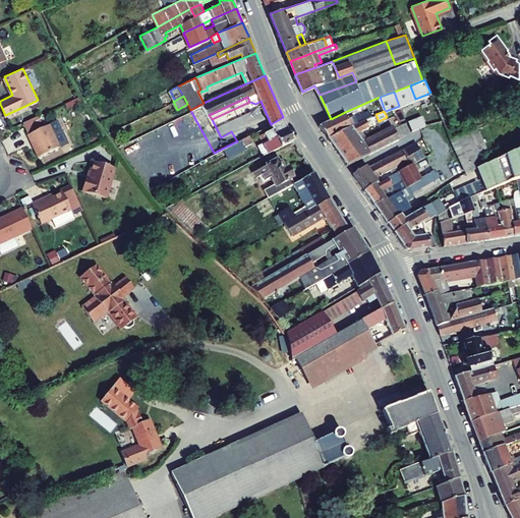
[(320,124),(328,136),(366,118),(363,112),(355,115),(355,114),(347,118),(345,112),(331,119),(320,124)]
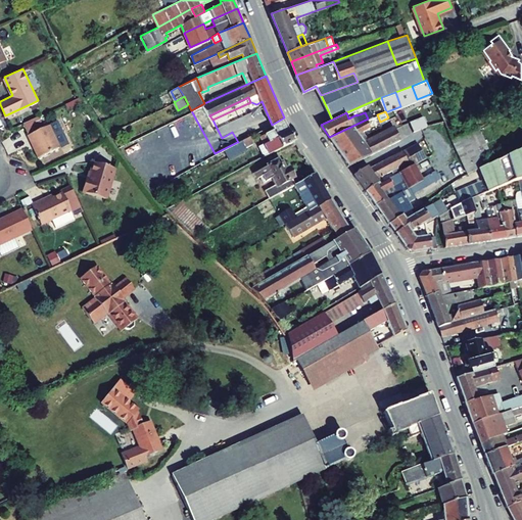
[(44,126),(38,114),(24,122),(29,133),(28,133),(32,142),(33,141),(40,155),(67,142),(57,120),(44,126)]
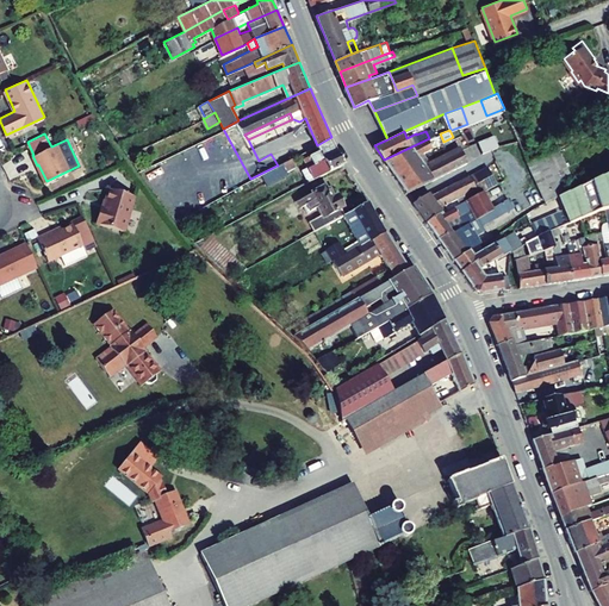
[(468,161),(463,148),(433,162),(424,166),(417,155),(424,151),(443,142),(440,133),(429,138),(384,160),(406,192),(468,161)]
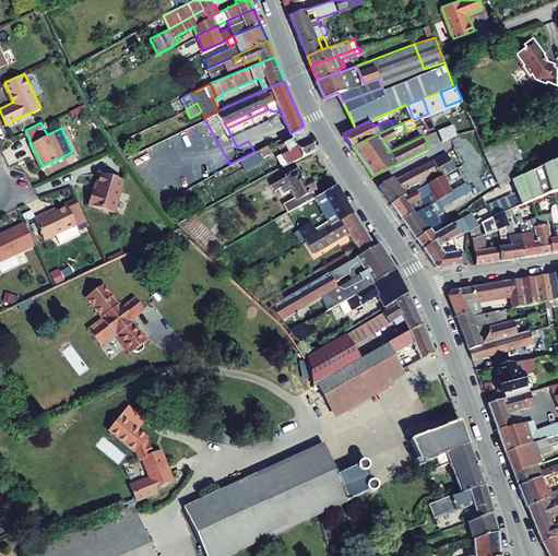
[(439,128),(442,139),(458,132),(453,122),(439,128)]
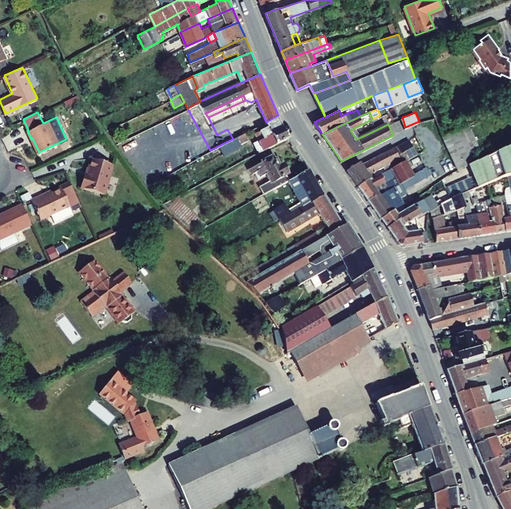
[(278,115),(266,122),(268,125),(255,132),(259,139),(254,142),(259,151),(289,137),(278,115)]
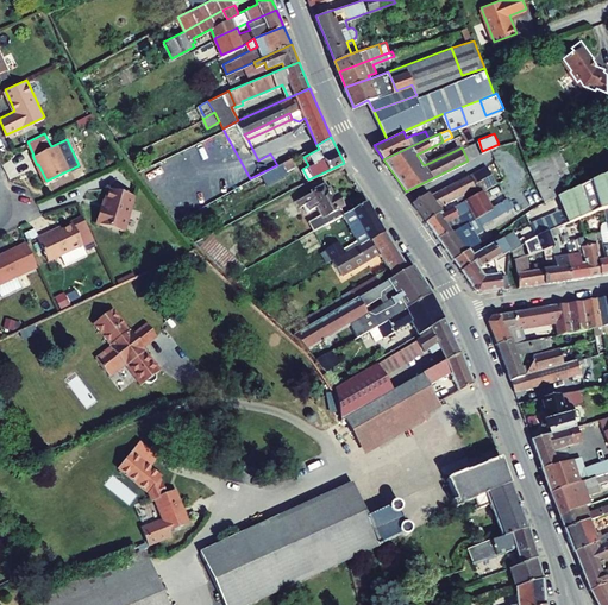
[(558,147),(549,151),(565,190),(575,187),(558,147)]
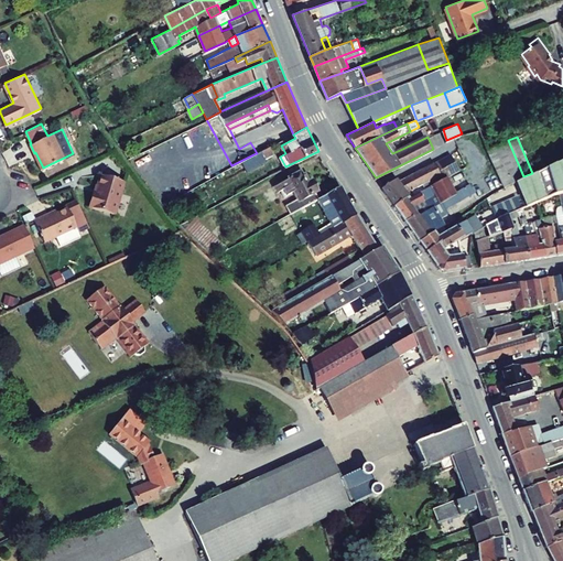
[(400,150),(392,140),(386,143),(392,153),(400,150)]
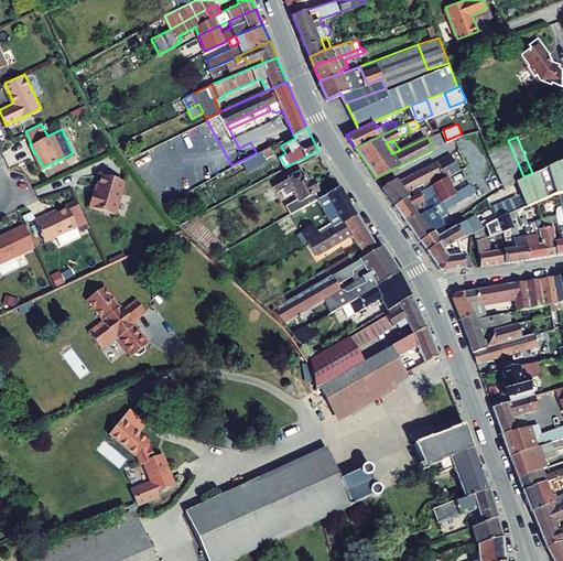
[(505,185),(516,180),(523,176),(508,140),(488,149),(505,185)]
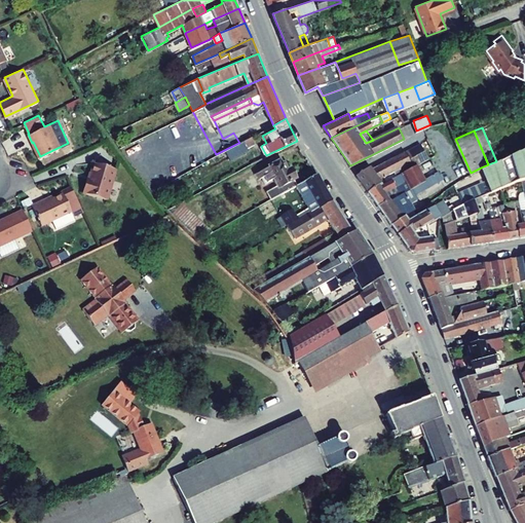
[(246,148),(255,143),(256,140),(254,136),(245,140),(246,144),(244,145),(245,147),(246,148)]
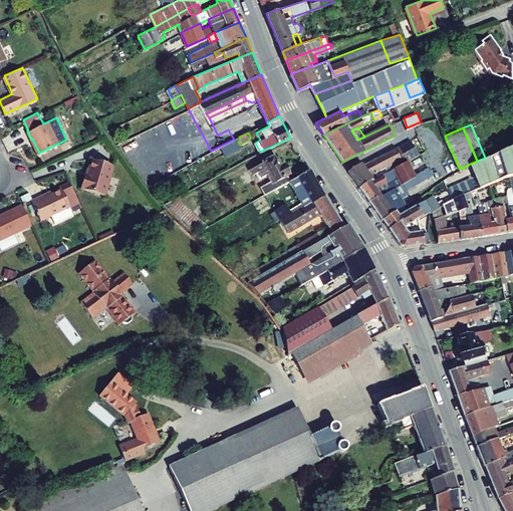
[(381,168),(386,166),(388,171),(408,160),(420,153),(412,139),(376,157),(381,168)]
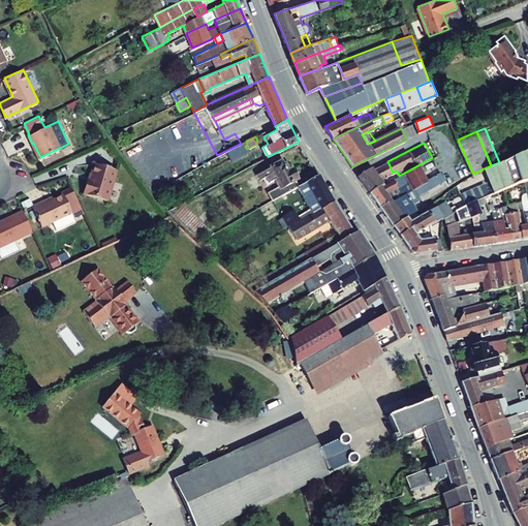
[(491,165),(484,168),(494,192),(521,181),(525,180),(527,179),(527,149),(499,162),(491,165)]
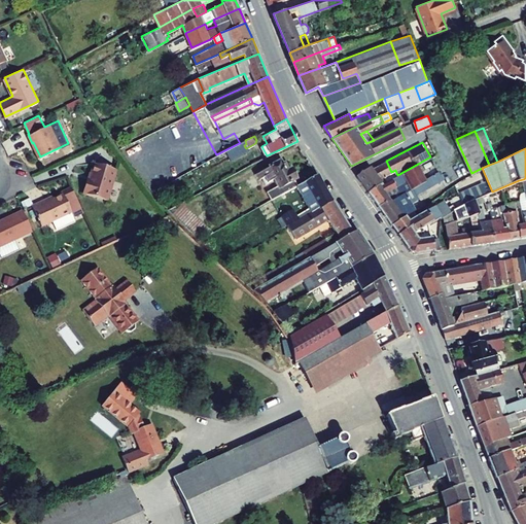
[(418,164),(420,167),(431,161),(432,162),(439,160),(435,154),(430,156),(418,164)]
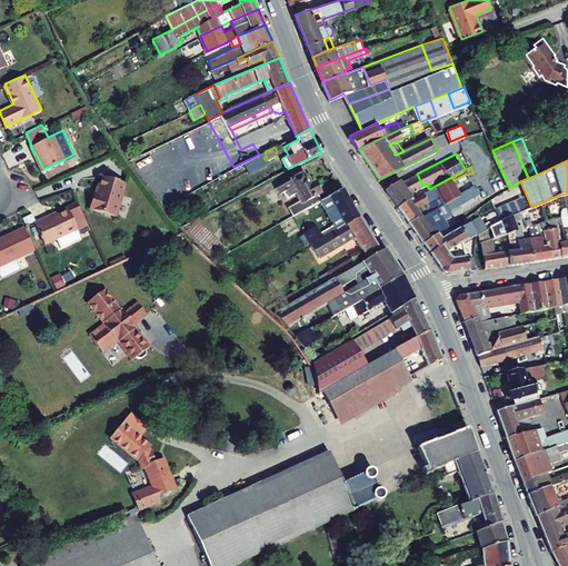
[(289,206),(294,215),(305,208),(322,199),(319,194),(320,192),(319,191),(320,188),(318,184),(315,182),(315,181),(310,184),(307,176),(305,177),(302,172),(278,186),(281,192),(285,190),(288,197),(297,192),(301,199),(289,206)]
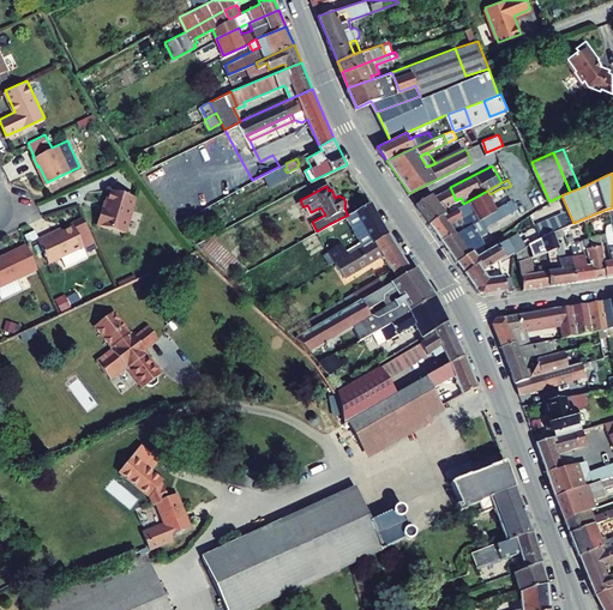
[(126,231),(137,195),(110,187),(106,206),(102,206),(97,223),(126,231)]
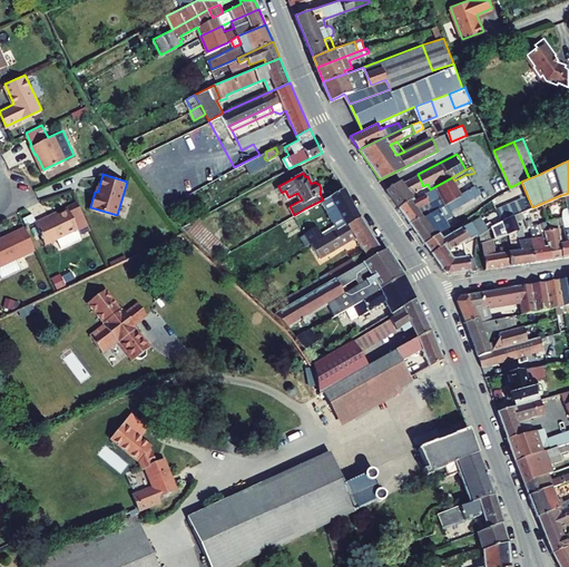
[(408,179),(413,192),(423,186),(418,174),(408,179)]
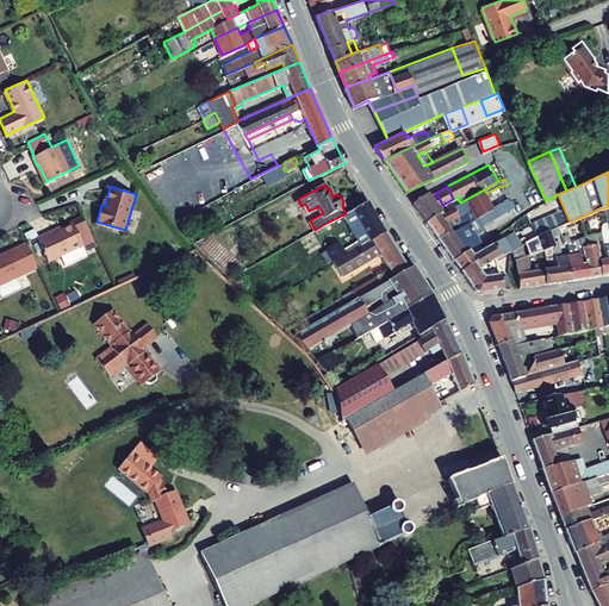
[(493,207),(493,206),(486,193),(484,189),(460,202),(443,211),(442,210),(427,220),(439,237),(452,229),(453,231),(493,207)]
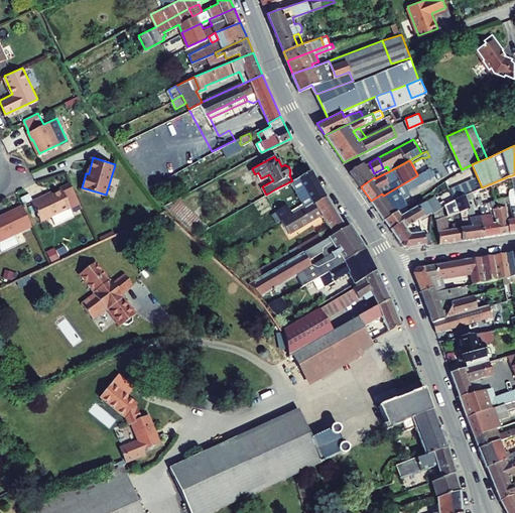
[(363,161),(350,170),(361,186),(374,177),(372,174),(374,173),(369,162),(365,164),(363,161)]
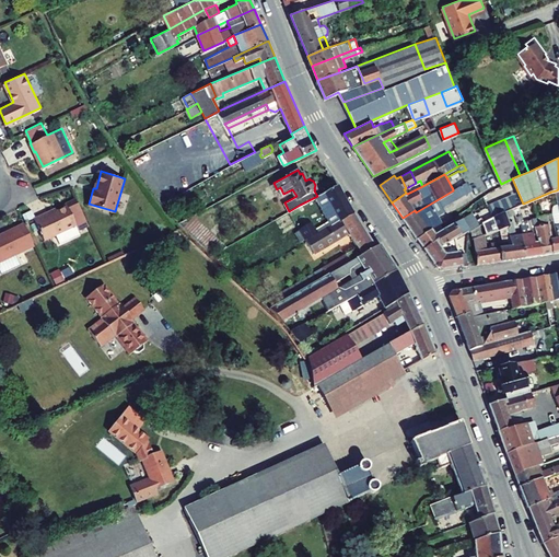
[(332,224),(354,212),(338,184),(318,195),(317,196),(300,205),(304,211),(321,202),(328,219),(316,227),(312,220),(300,228),(306,239),(332,223),(332,224)]
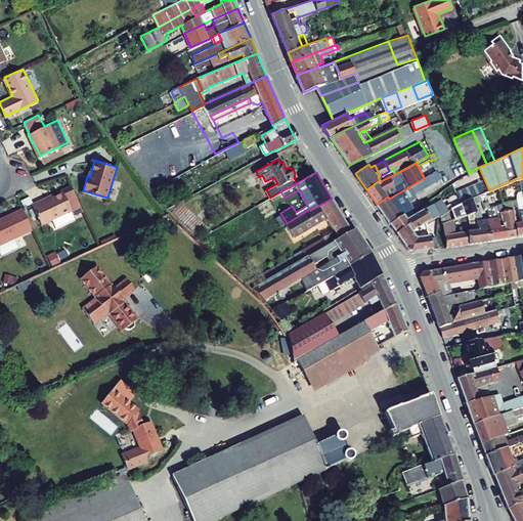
[(403,213),(413,208),(409,201),(418,197),(416,192),(438,179),(434,172),(424,177),(424,178),(389,199),(388,197),(377,204),(390,222),(403,213)]
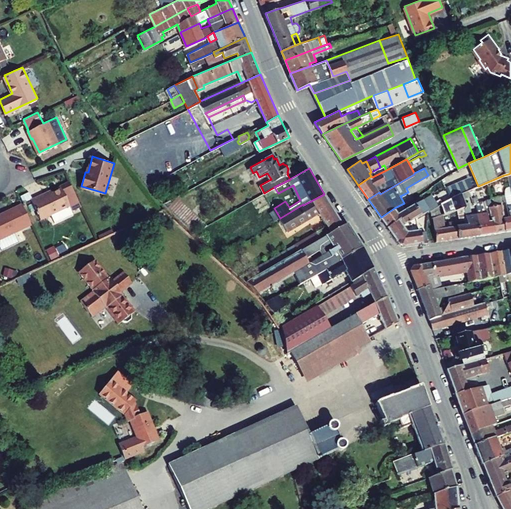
[(452,193),(474,187),(471,176),(449,182),(452,193)]
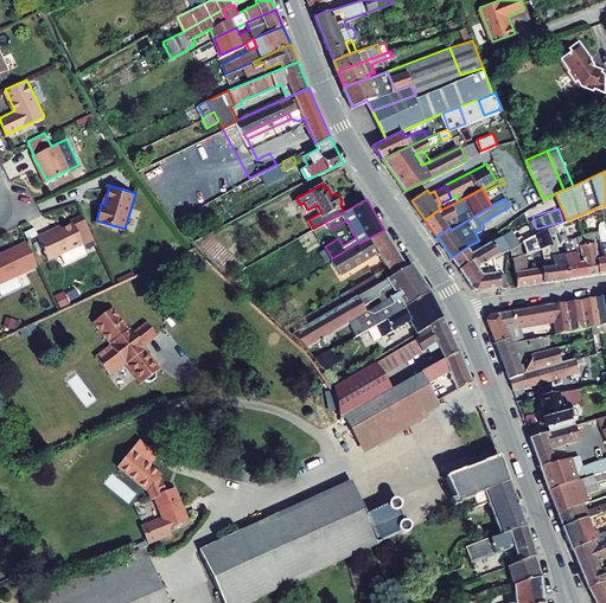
[(53,228),(37,235),(49,258),(62,252),(83,242),(85,248),(96,242),(83,213),(71,218),(72,222),(55,230),(53,228)]
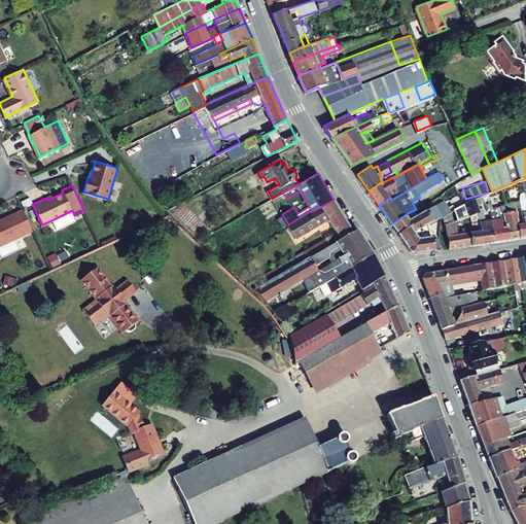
[(282,193),(272,199),(276,205),(286,199),(282,193)]
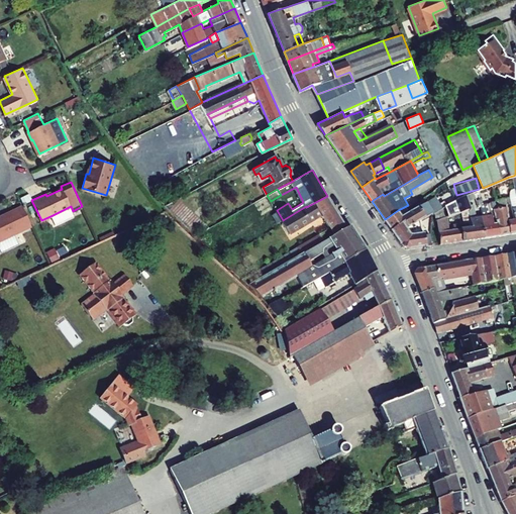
[(484,203),(478,189),(474,191),(476,196),(479,205),(482,204),(484,213),(482,213),(486,236),(500,234),(492,201),(484,203)]
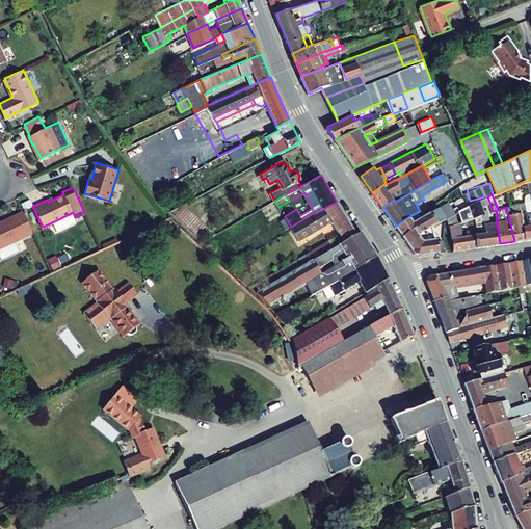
[(482,205),(489,202),(487,196),(480,200),(482,205)]
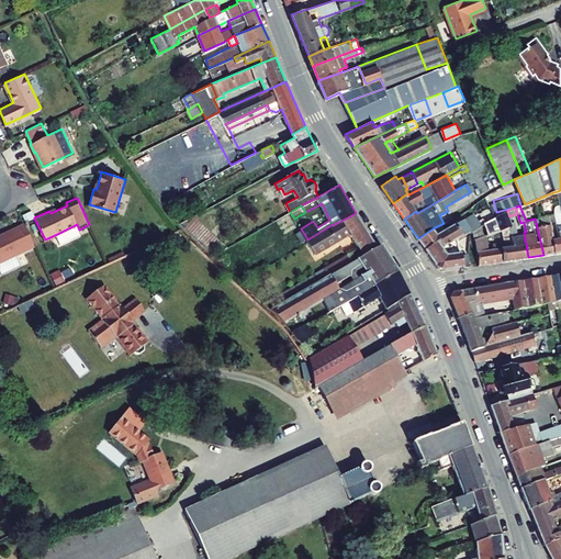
[(31,210),(23,213),(26,221),(34,217),(31,210)]
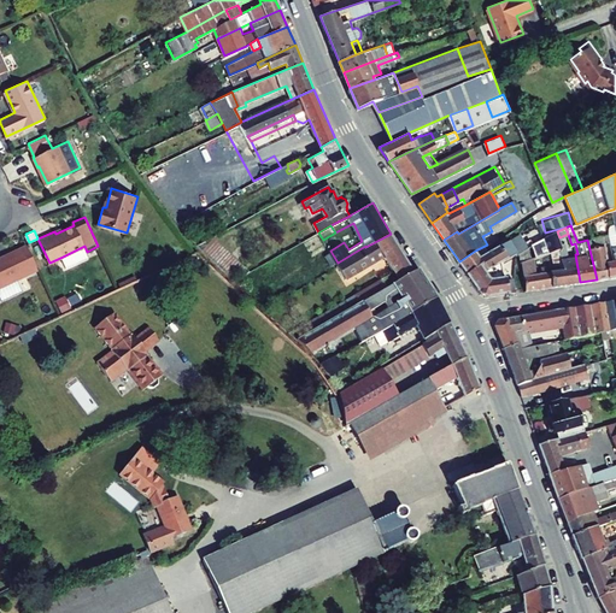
[(562,242),(559,237),(557,231),(544,236),(544,237),(534,242),(532,242),(528,246),(518,251),(522,260),(534,257),(552,251),(561,248),(564,247),(562,242)]
